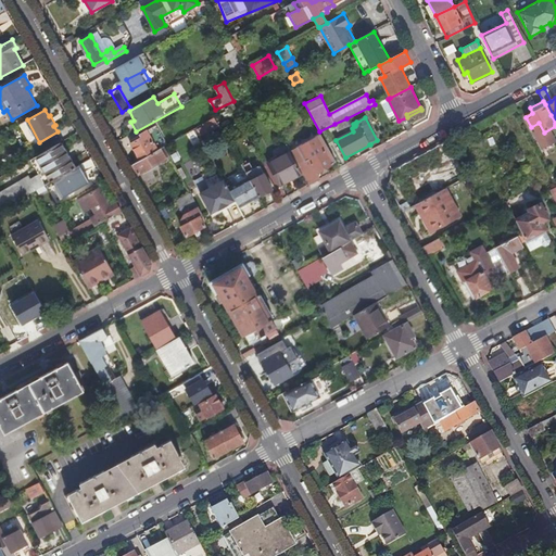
[(350,126),(346,118),(335,124),(339,131),(350,126)]
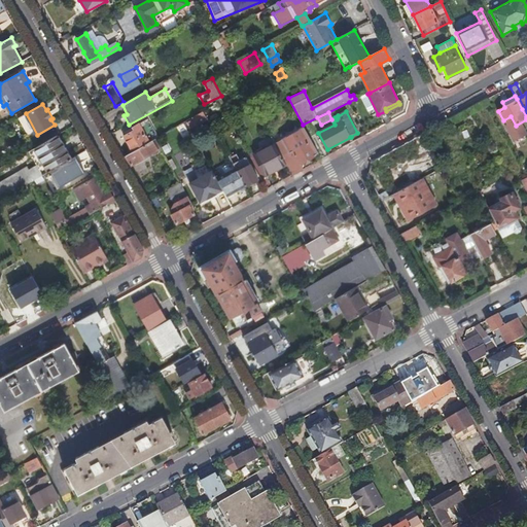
[(201,113),(191,117),(197,127),(201,124),(202,127),(207,124),(201,113)]
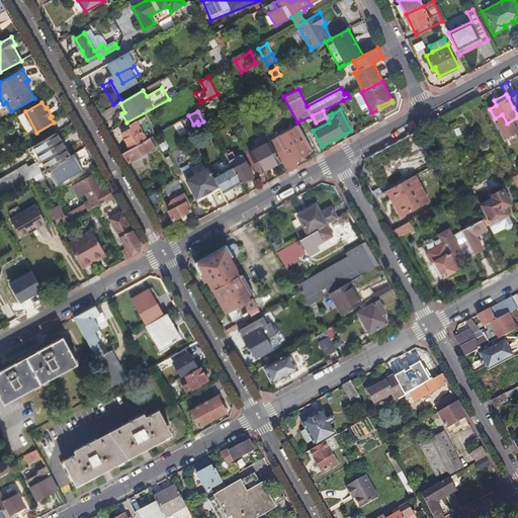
[(121,134),(131,149),(151,138),(150,135),(154,133),(147,120),(139,124),(137,122),(122,131),(123,133),(121,134)]
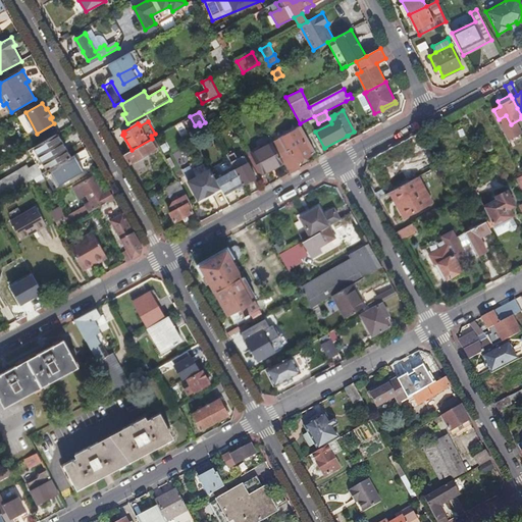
[(283,162),(290,174),(300,168),(297,163),(312,155),(312,154),(316,152),(301,125),(278,137),(279,139),(272,143),(283,162)]
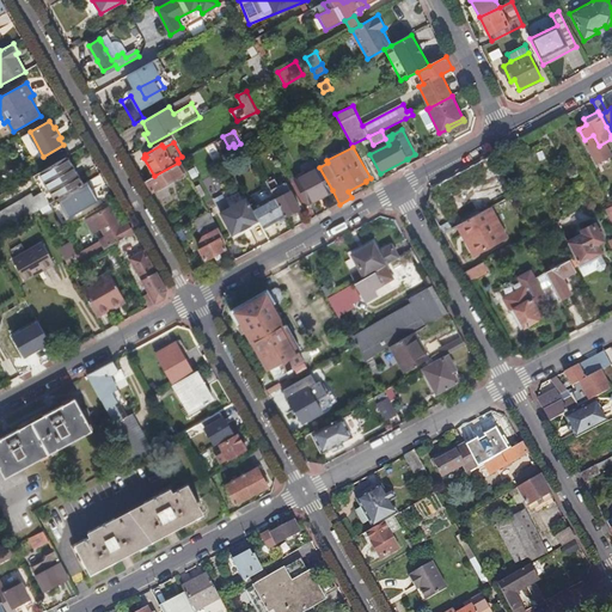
[(513,195),(493,154),(456,175),(440,184),(460,224),(490,207),(513,195)]
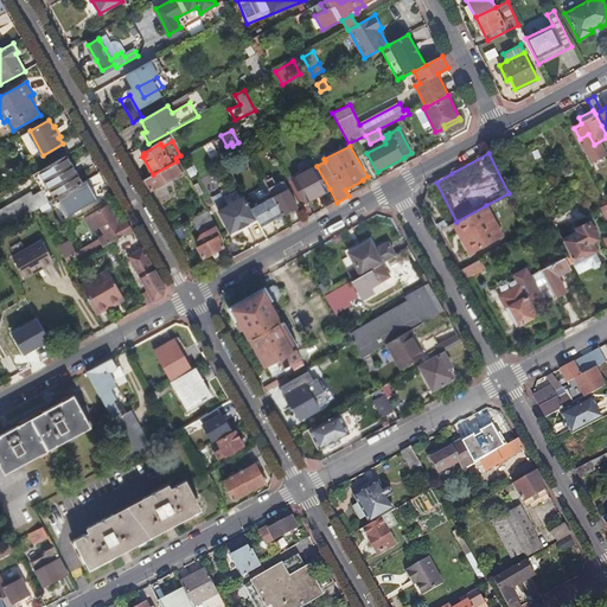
[(56,198),(82,183),(66,155),(34,174),(39,183),(45,179),(56,198)]
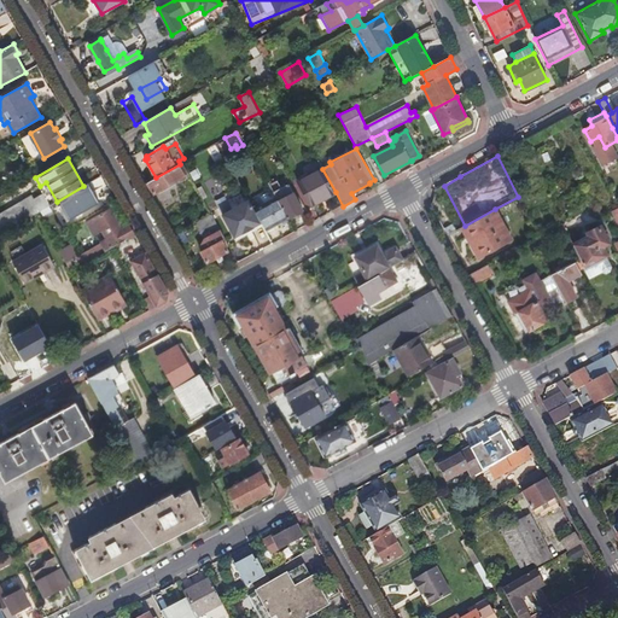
[(151,181),(158,192),(184,176),(182,174),(187,172),(182,163),(180,164),(156,178),(151,181)]
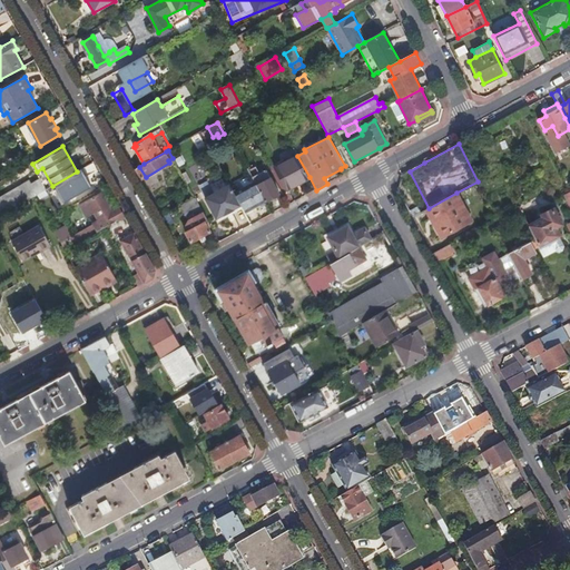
[(286,189),(310,177),(297,156),(275,168),(286,189)]
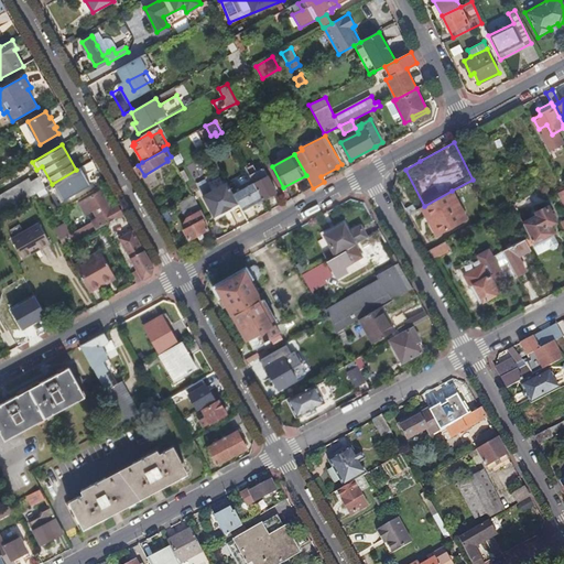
[(249,176),(257,173),(252,165),(246,170),(249,176)]
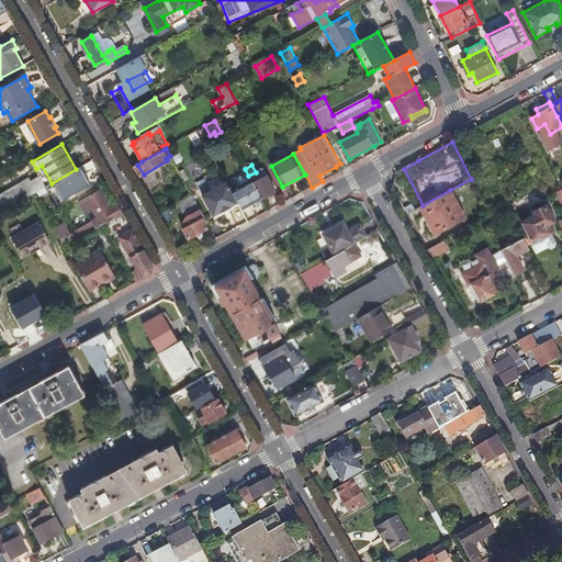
[(46,187),(52,183),(42,166),(36,169),(42,179),(46,187)]
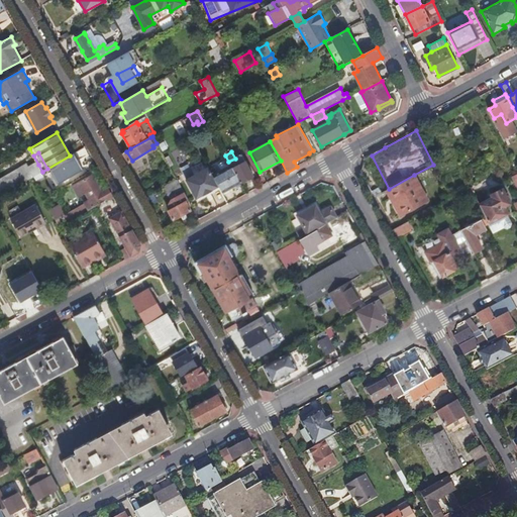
[(230,166),(239,183),(252,176),(241,154),(235,159),(228,162),(230,166)]
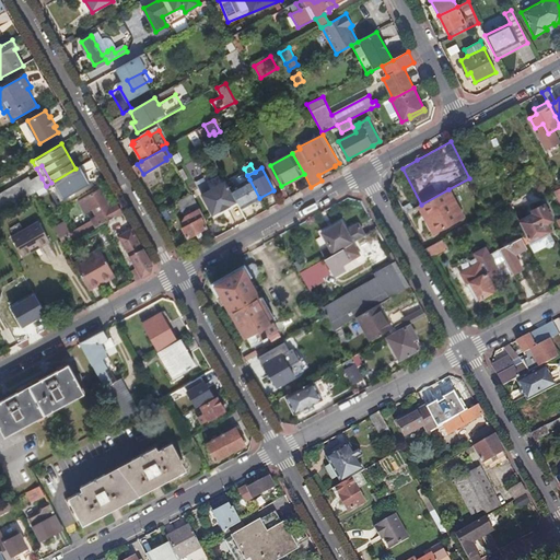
[(92,184),(84,170),(72,176),(80,191),(92,184)]
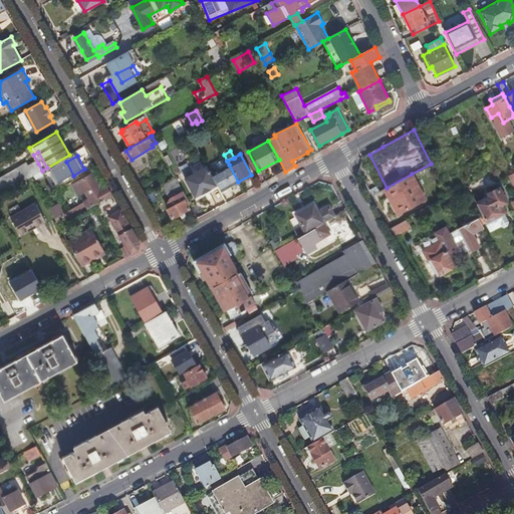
[(211,189),(218,185),(212,175),(204,160),(192,167),(196,173),(186,179),(196,197),(202,194),(203,195),(211,190),(211,189)]
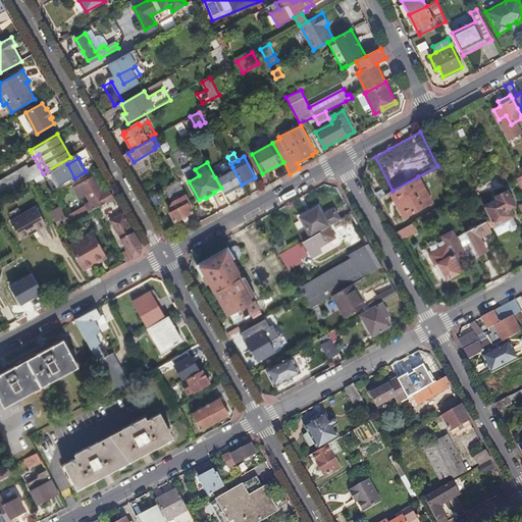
[(33,170),(36,177),(43,173),(39,166),(33,170)]
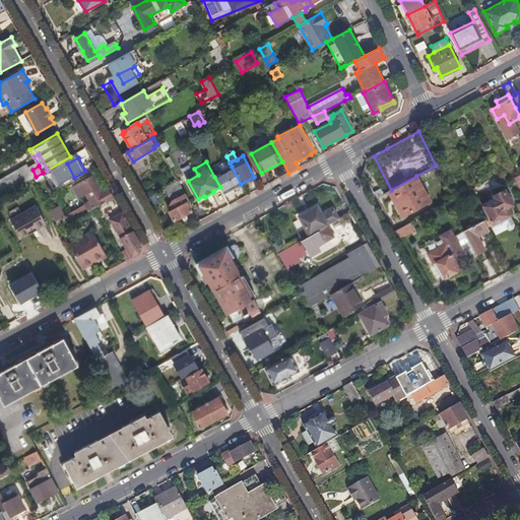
[(220,187),(223,194),(241,184),(232,167),(214,177),(220,187)]
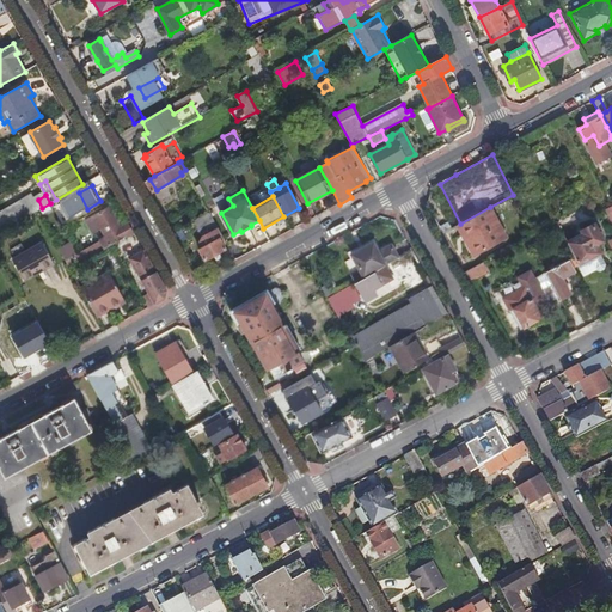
[(0,231),(35,213),(28,199),(0,214),(0,231)]
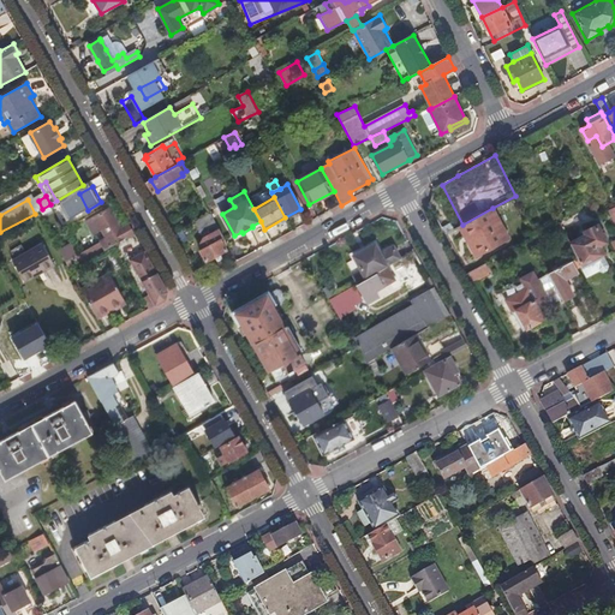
[(113,245),(135,233),(130,224),(123,227),(111,208),(87,221),(94,234),(102,230),(107,238),(100,242),(101,243),(103,245),(91,252),(90,249),(79,255),(83,263),(113,245)]
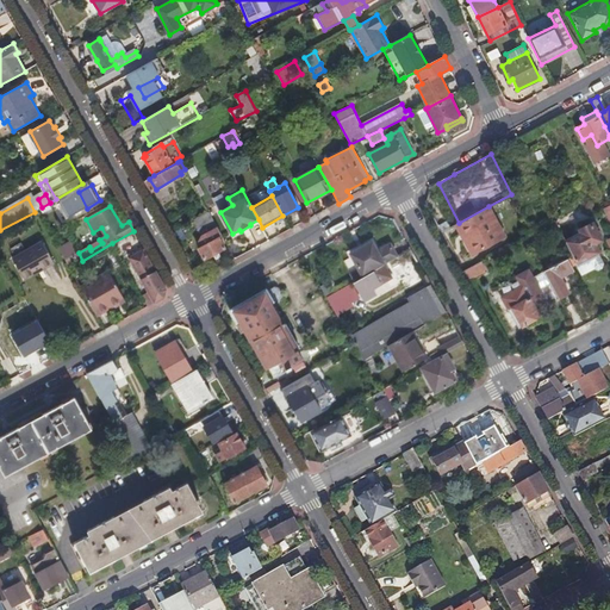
[(489,206),(459,223),(455,224),(461,235),(464,234),(474,254),(498,240),(493,229),(499,226),(489,206)]
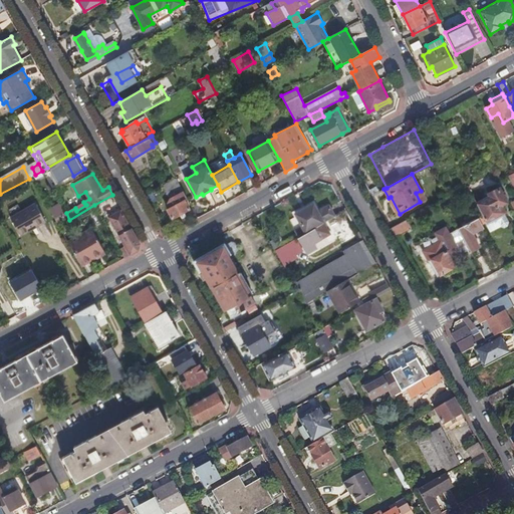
[(176,179),(163,186),(171,199),(168,205),(170,208),(167,209),(172,218),(190,209),(185,200),(187,199),(176,179)]
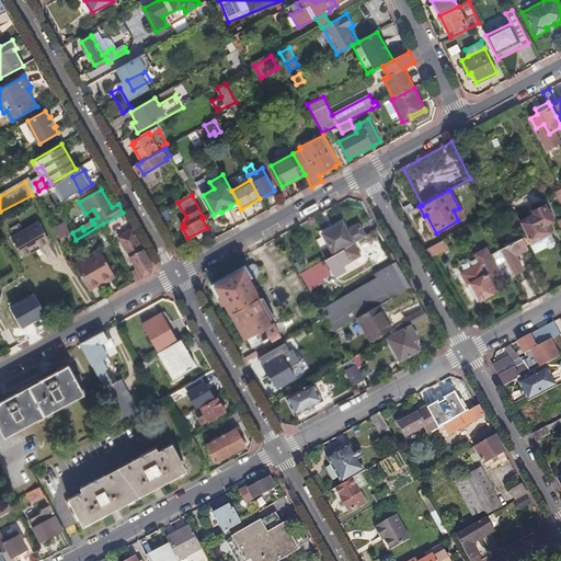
[(536,215),(521,222),(527,236),(523,238),(526,244),(529,243),(550,232),(546,225),(553,221),(546,206),(534,212),(536,215)]
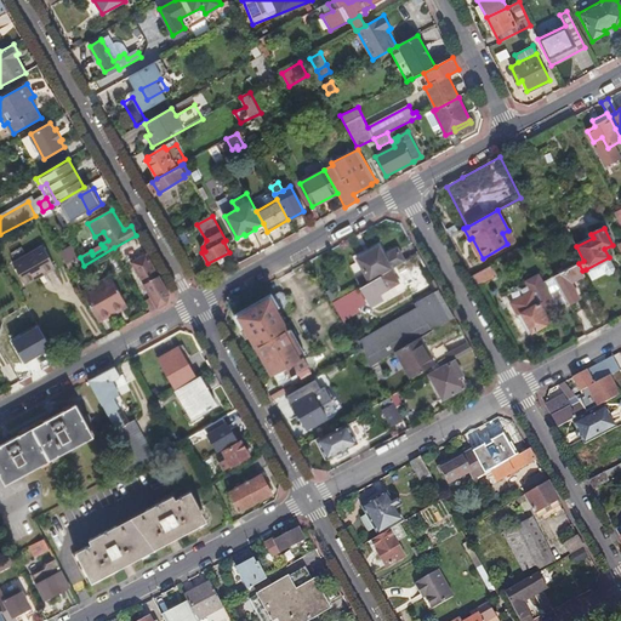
[(514,241),(508,231),(502,233),(507,244),(514,241)]
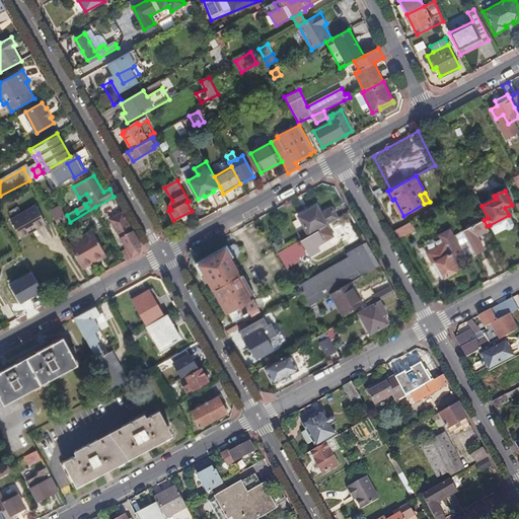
[(87,207),(85,205),(76,210),(77,213),(87,207)]
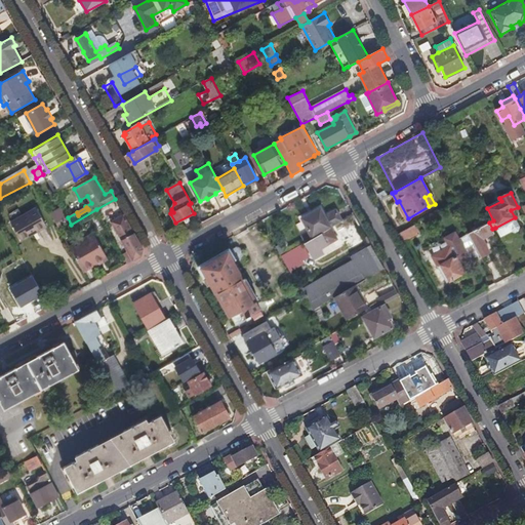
[(47,227),(37,208),(11,223),(21,239),(33,232),(34,234),(47,227)]
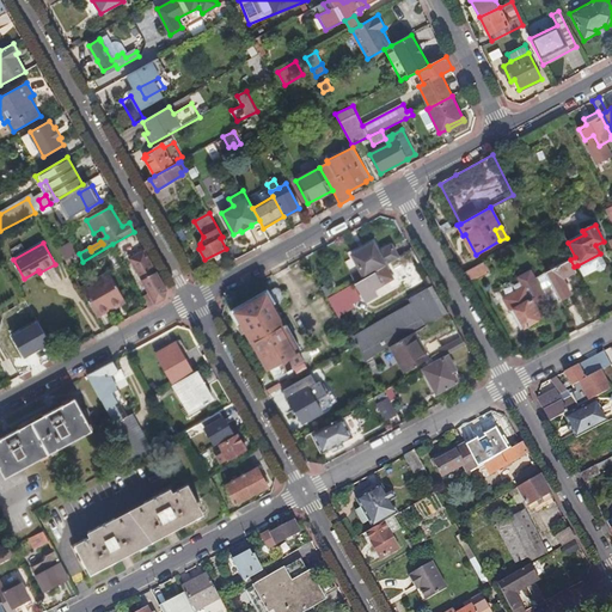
[(385,265),(399,258),(398,256),(392,245),(379,254),(373,244),(352,256),(365,277),(385,265)]
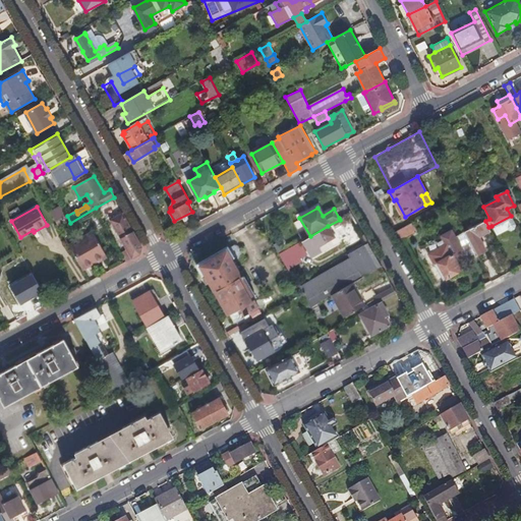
[(131,226),(123,213),(111,220),(131,258),(140,254),(142,247),(131,226)]
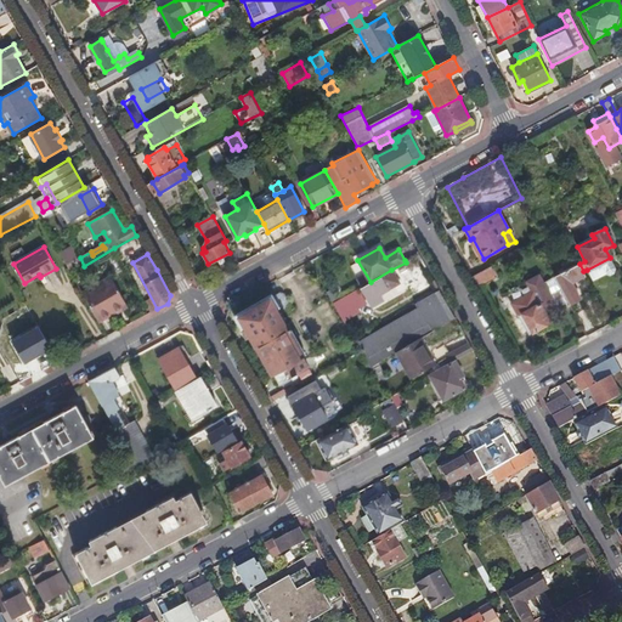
[(75,271),(84,266),(80,258),(71,264),(75,271)]
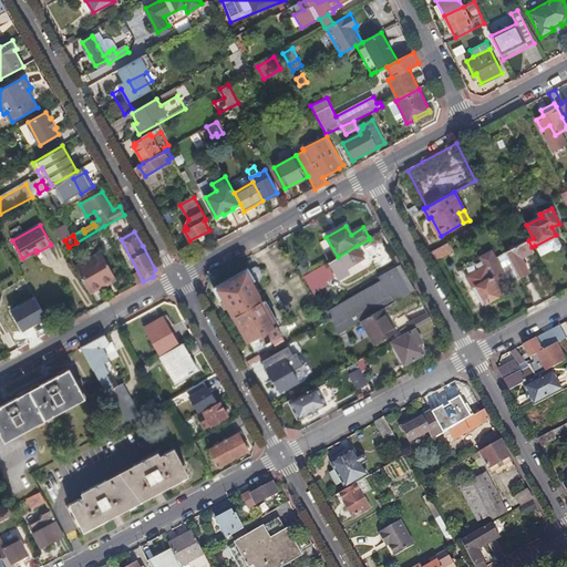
[(562,246),(556,235),(535,246),(540,257),(553,251),(557,253),(560,250),(562,246)]
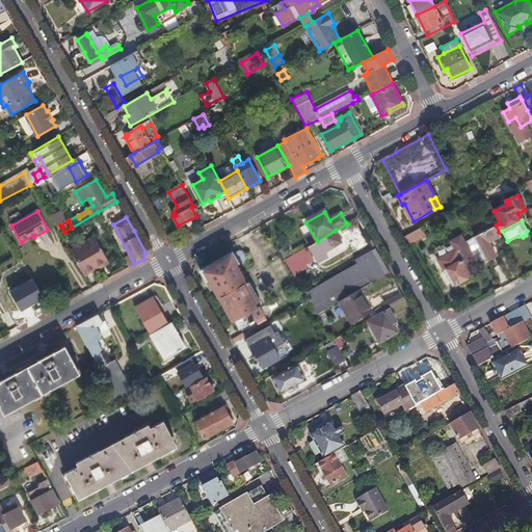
[(499,232),(496,225),(475,237),(486,258),(487,260),(498,254),(490,241),(501,236),(499,232)]
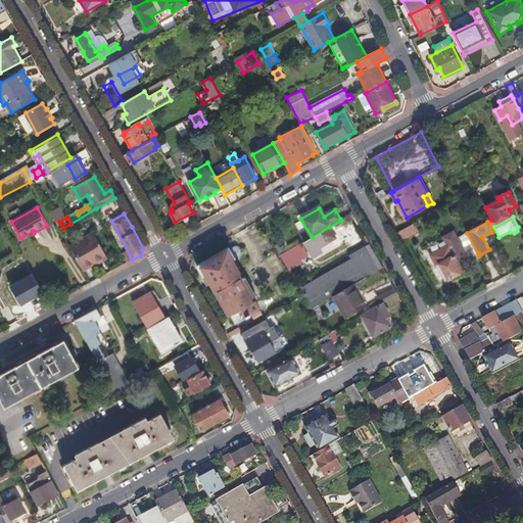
[(415,224),(398,232),(402,240),(419,232),(415,224)]
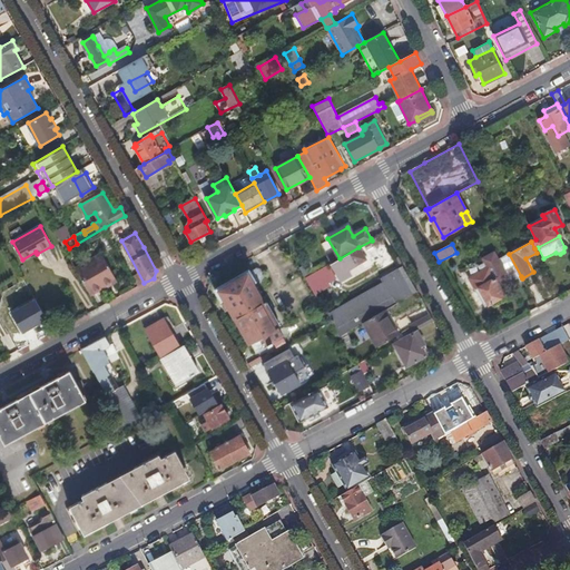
[(366,259),(359,247),(340,258),(331,264),(337,275),(366,259)]
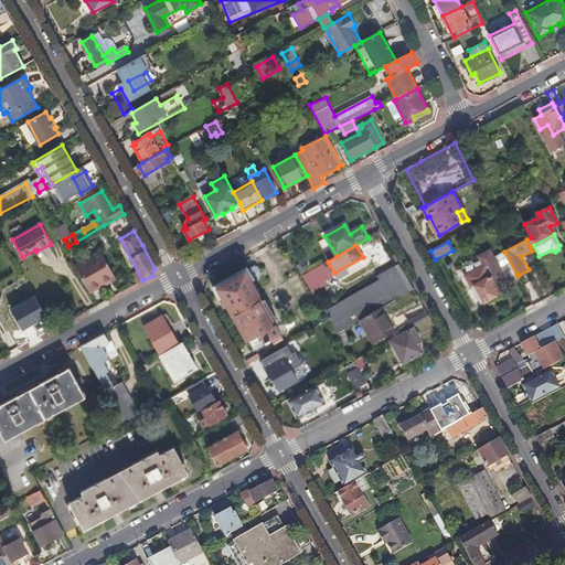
[(507,279),(494,257),(490,249),(479,256),(484,266),(467,276),(482,304),(489,299),(501,292),(497,286),(507,279)]
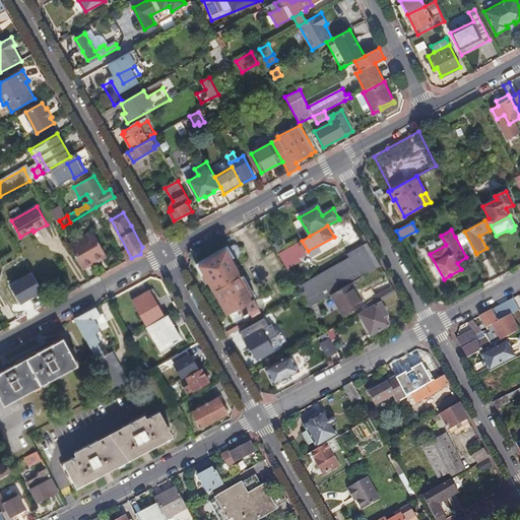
[(475,252),(464,232),(464,231),(455,237),(466,257),(475,252)]
